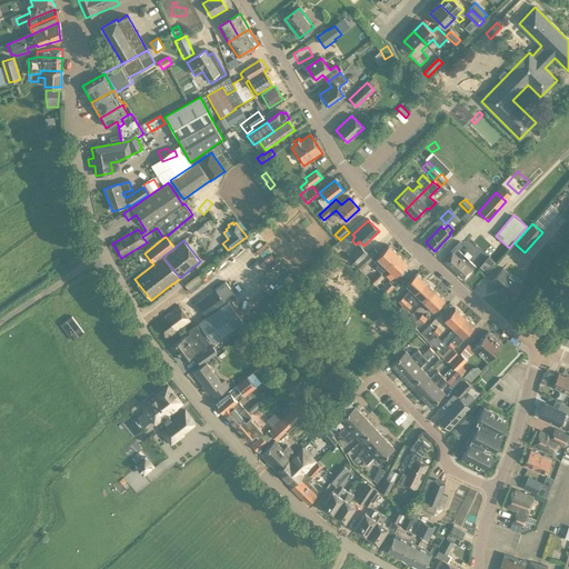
[(387,267),(398,255),(388,246),(373,262),(378,266),(376,268),(381,273),(387,267)]
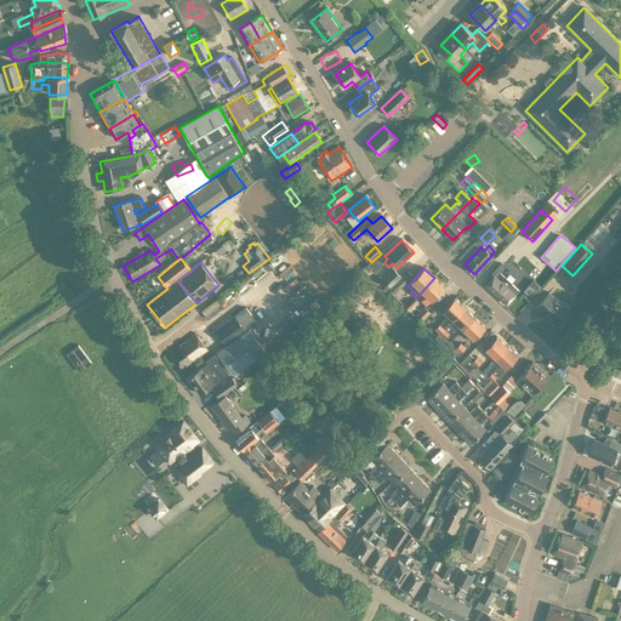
[(497,268),(493,274),(494,277),(485,286),(507,305),(519,291),(511,285),(512,284),(500,273),(502,272),(497,268)]
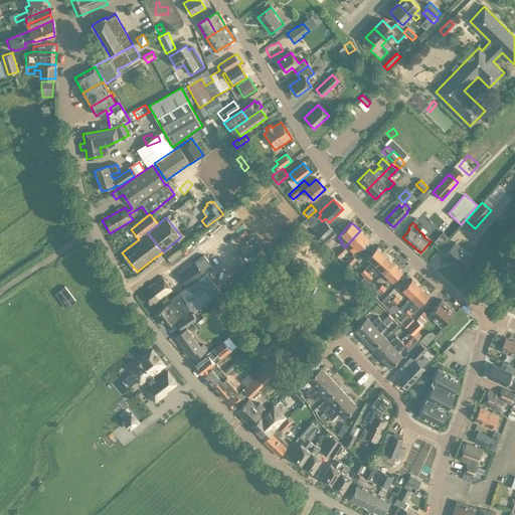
[(327,224),(322,229),(321,228),(315,233),(322,239),(332,230),(327,224)]
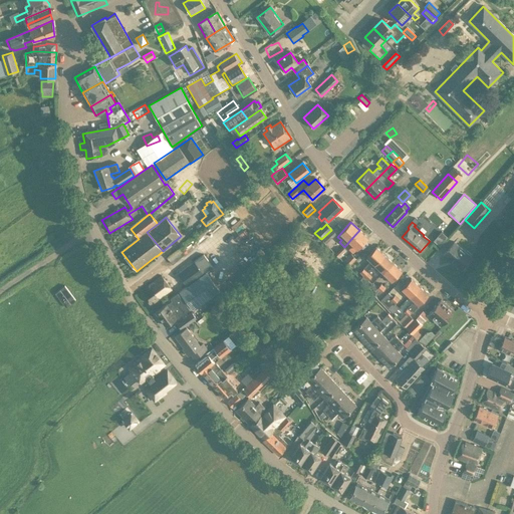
[(341,229),(337,225),(322,240),(326,244),(341,229)]
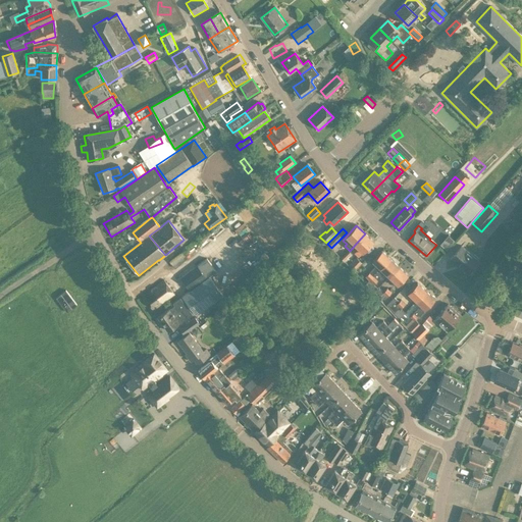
[(373,243),(365,233),(355,245),(359,250),(355,254),(359,258),(373,243)]
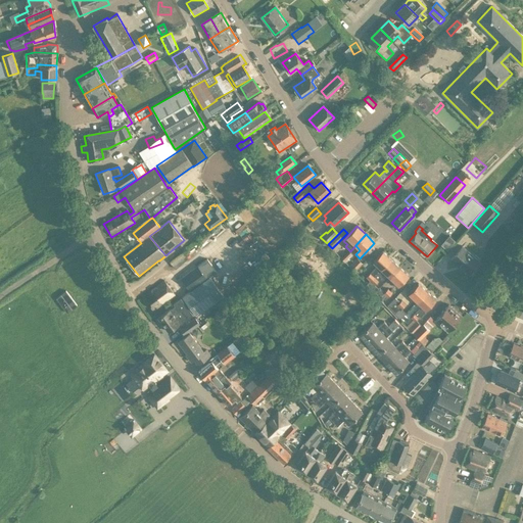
[(462,246),(450,260),(459,268),(460,266),(470,275),(480,263),(462,246)]
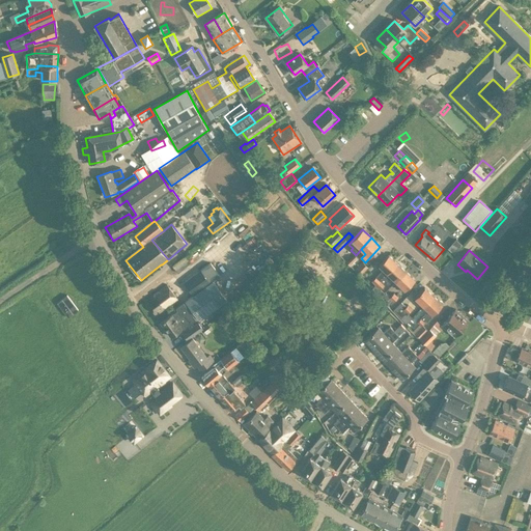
[(359,258),(355,255),(347,262),(351,267),(359,258)]
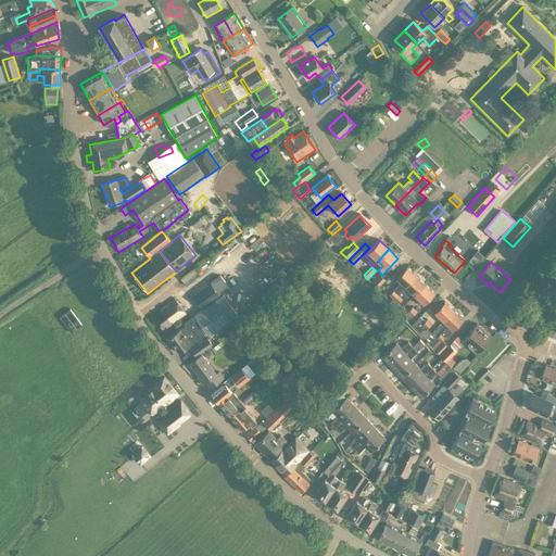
[(402,282),(394,291),(390,295),(394,300),(416,276),(406,267),(396,278),(402,282)]
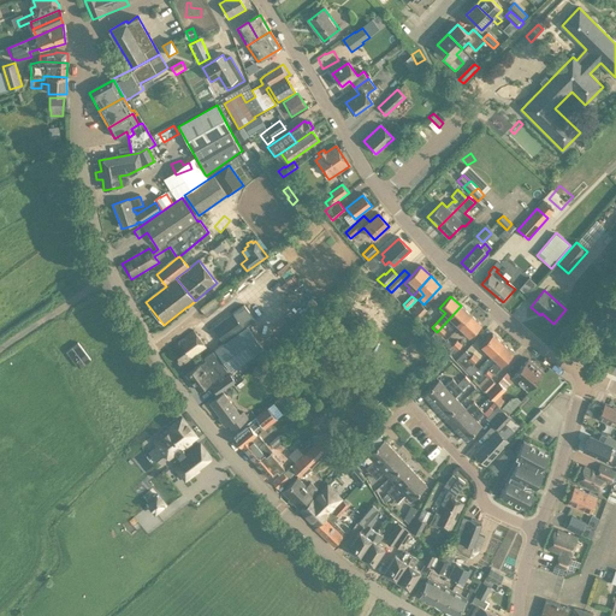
[(215,298),(201,311),(207,318),(221,306),(215,298)]
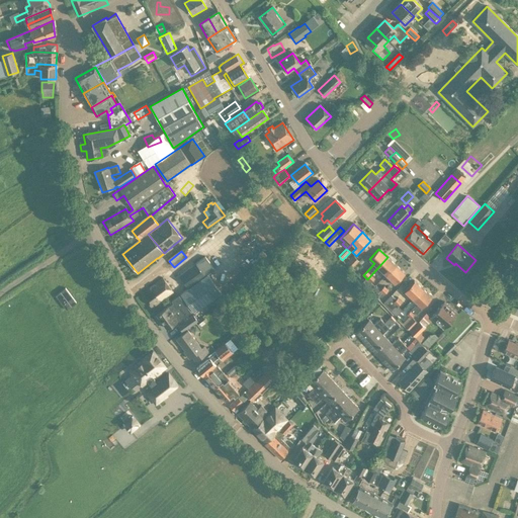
[(352,269),(359,261),(353,256),(346,264),(352,269)]
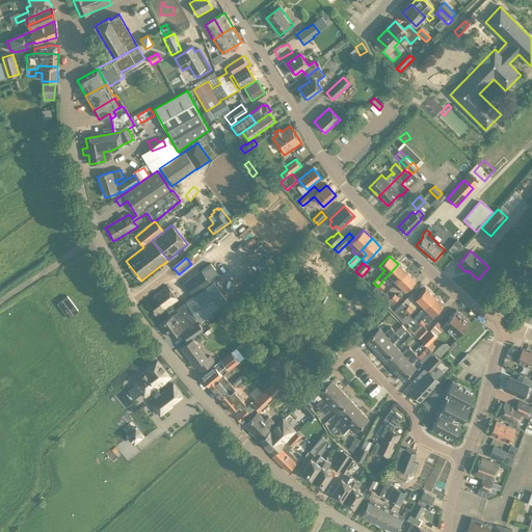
[(398,264),(377,287),(381,291),(393,278),(397,283),(406,272),(398,264)]
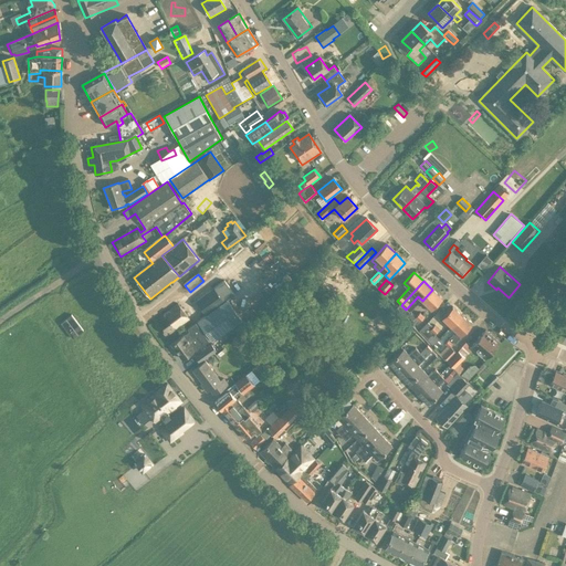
[(224,282),(212,291),(222,304),(233,295),(224,282)]
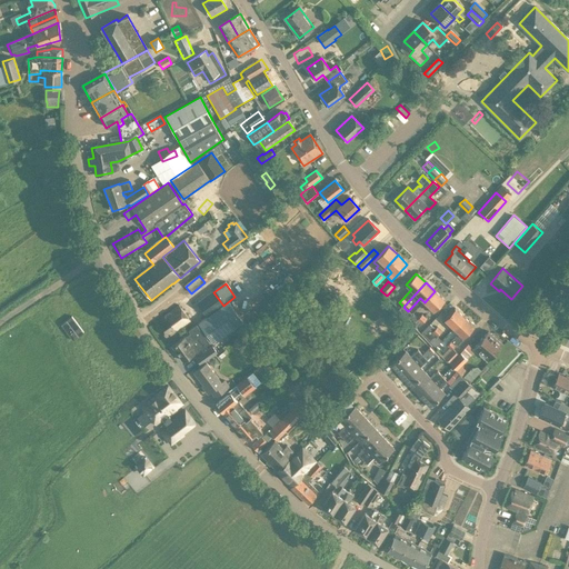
[(210,291),(192,305),(203,320),(222,306),(210,291)]
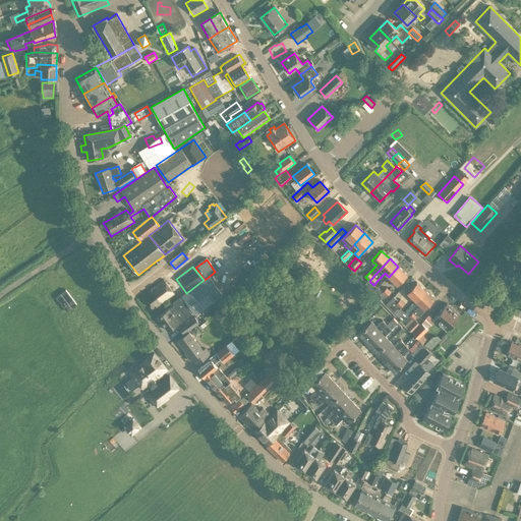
[(407,275),(398,267),(389,277),(394,281),(392,283),(396,287),(407,275)]
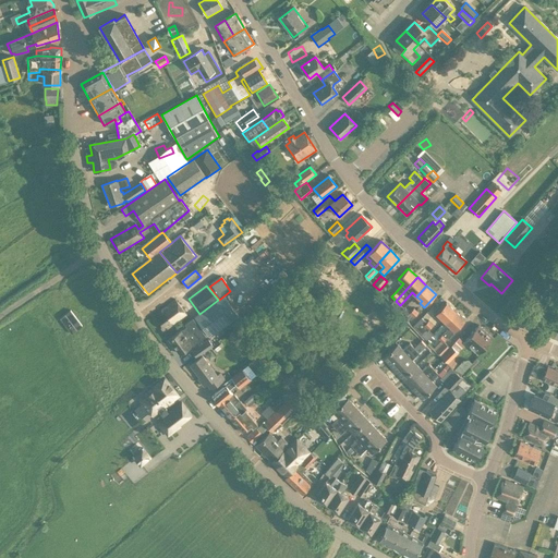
[(196,318),(209,337),(237,316),(223,298),(196,318)]
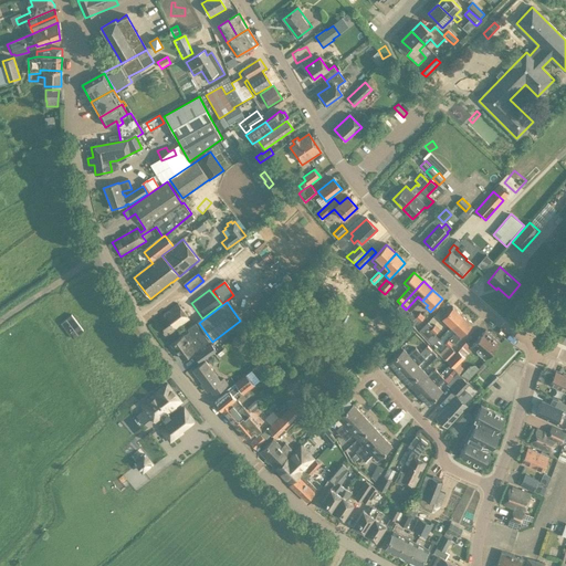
[(178,305),(155,322),(166,337),(189,320),(178,305)]
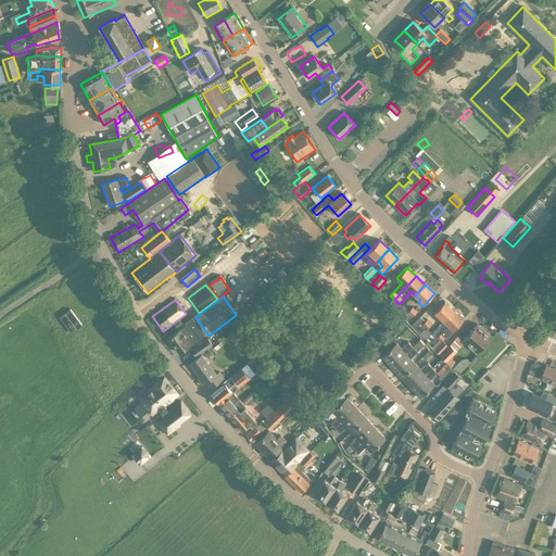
[(444,321),(454,311),(444,302),(432,315),(437,318),(438,316),(444,321)]
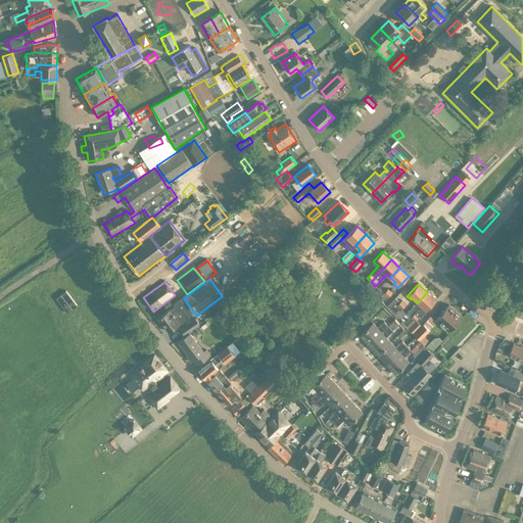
[(388,290),(384,293),(380,289),(377,293),(385,301),(388,298),(389,299),(394,294),(393,292),(394,292),(392,290),(390,292),(388,290)]
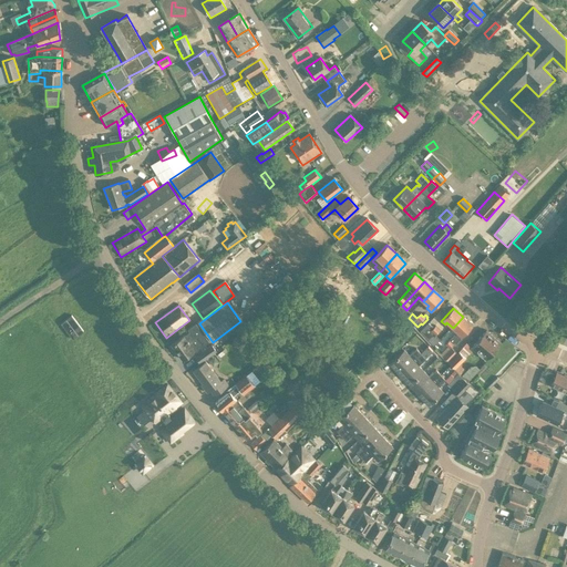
[(457,332),(450,340),(445,346),(450,350),(454,344),(456,347),(464,338),(463,336),(472,326),(463,317),(453,328),(457,332)]
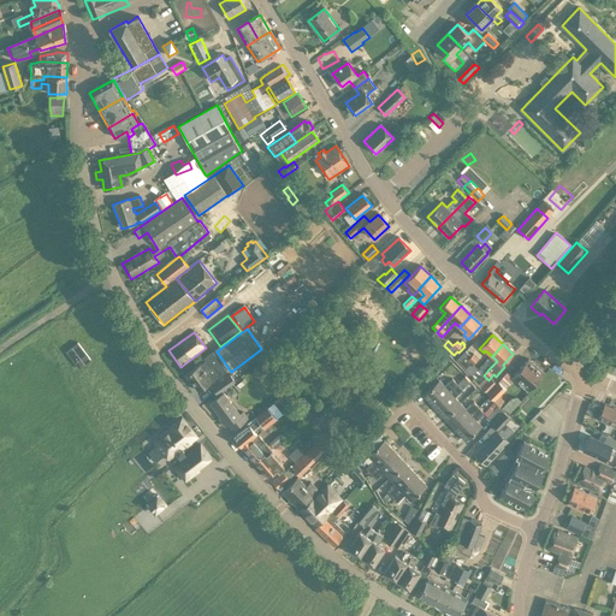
[(206,361),(202,363),(187,374),(199,391),(227,371),(214,353),(213,351),(205,359),(206,361)]
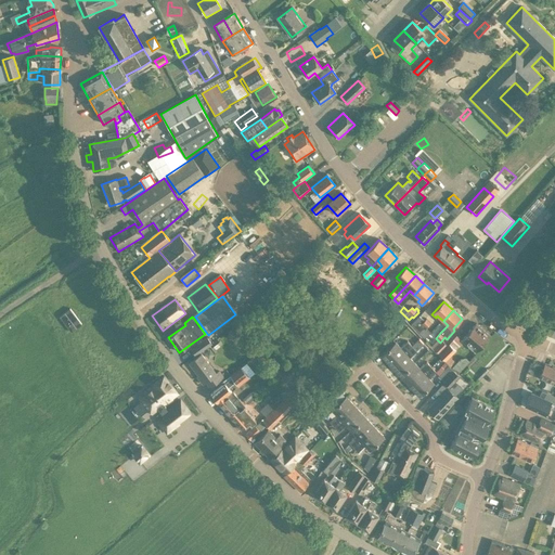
[(426,320),(425,321),(420,317),(411,326),(415,331),(416,331),(418,334),(425,327),(426,328),(430,324),(426,320)]
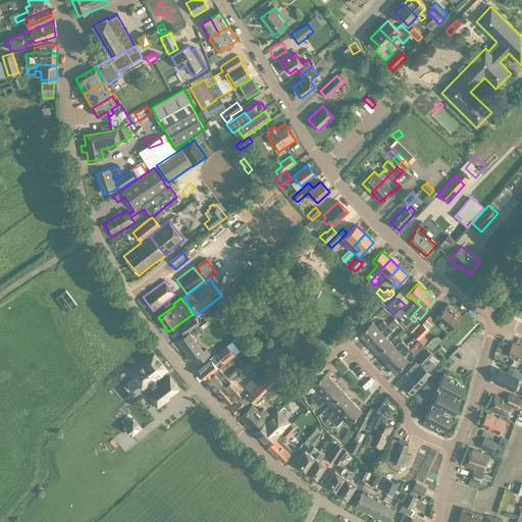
[(434,320),(436,322),(447,331),(450,327),(453,324),(453,325),(461,316),(448,305),(437,317),(434,320)]
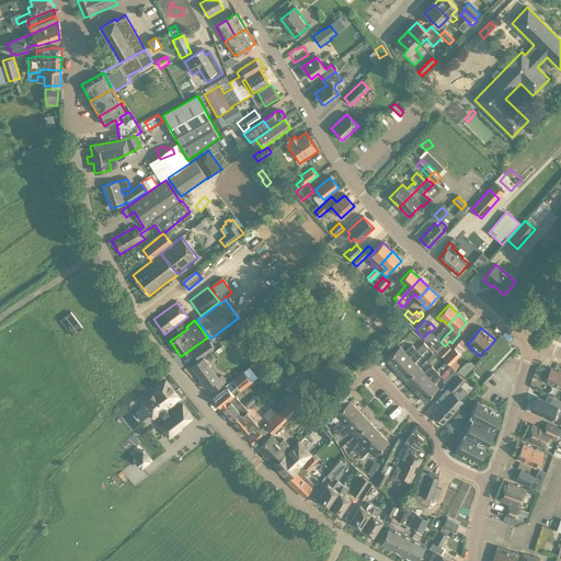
[(419,340),(412,345),(405,353),(400,346),(386,361),(396,371),(418,351),(416,351),(423,345),(419,340)]
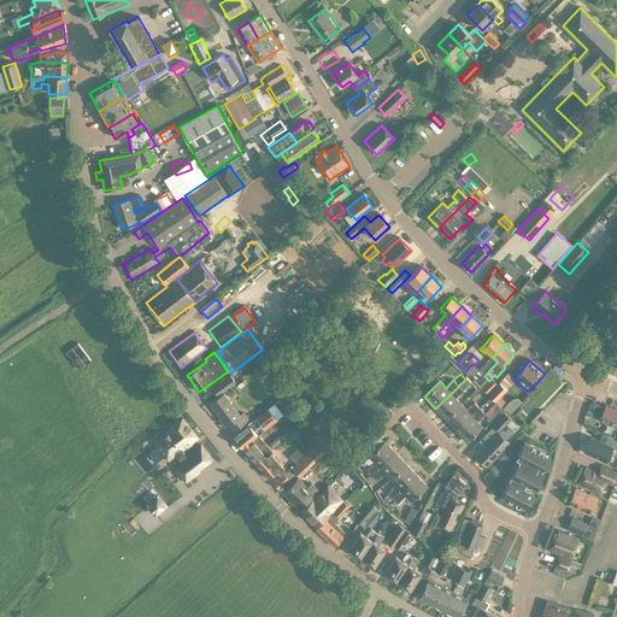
[(218,395),(235,383),(230,376),(213,388),(218,395)]
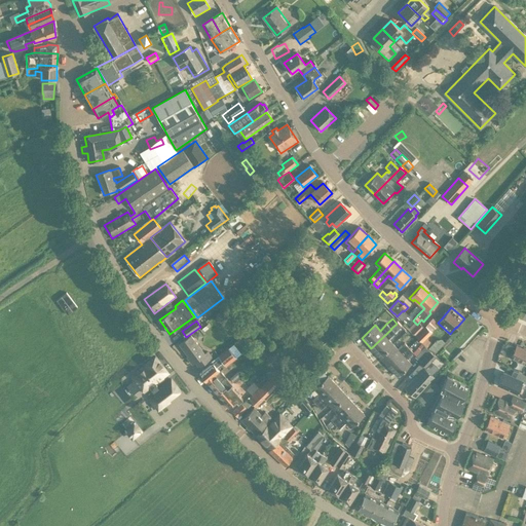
[(415,323),(409,330),(408,330),(416,337),(424,329),(418,324),(417,325),(415,323)]
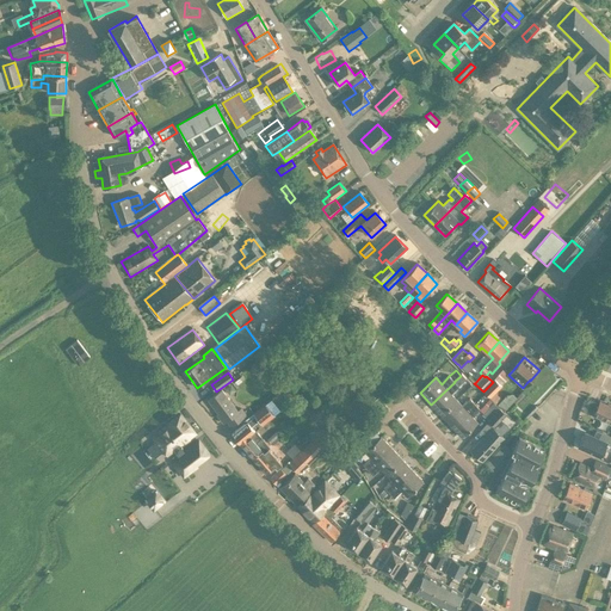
[(494,380),(493,382),(483,392),(491,399),(503,386),(494,380)]
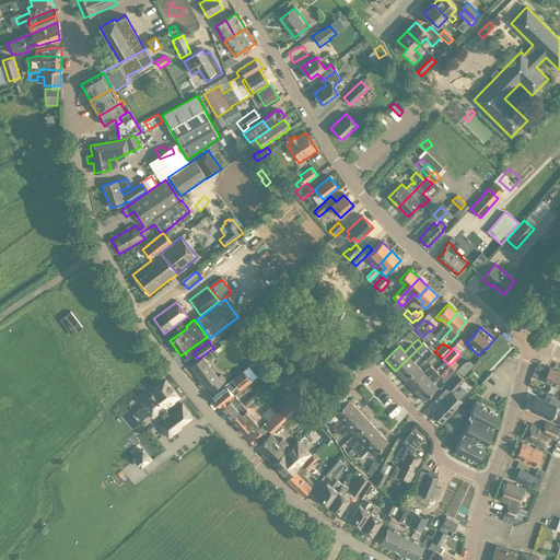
[(421,356),(417,350),(395,371),(404,381),(419,368),(413,362),(421,356)]
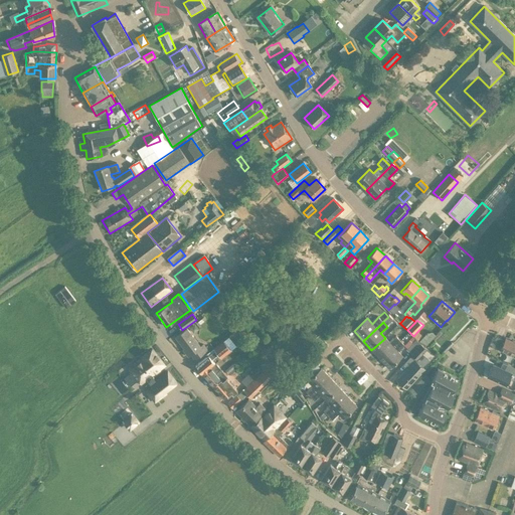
[(434,341),(441,332),(434,327),(426,336),(434,341)]
